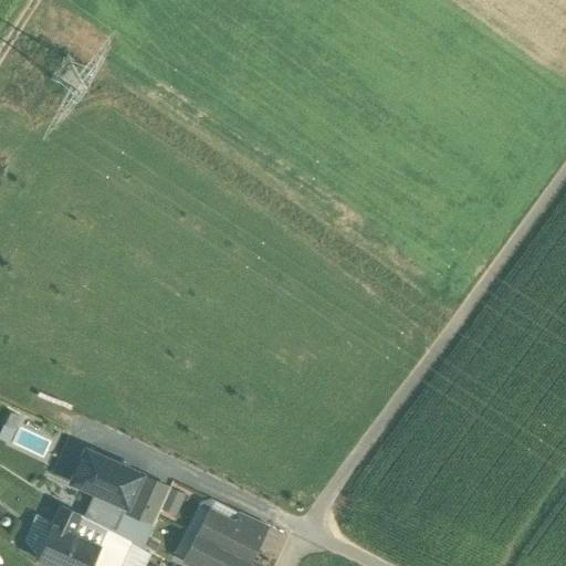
[(85,453),(73,483),(92,492),(127,507),(140,477),(85,453)]
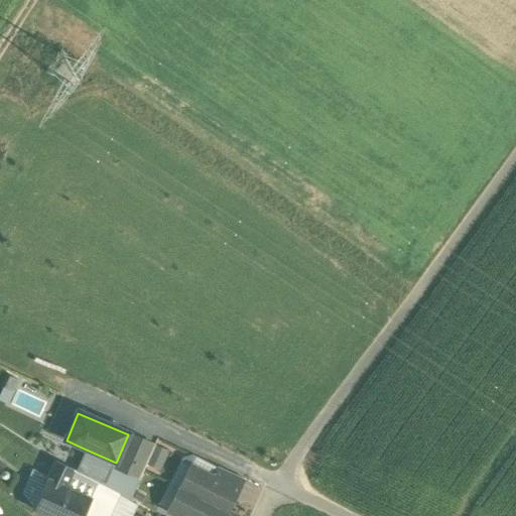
[(116,463),(113,467),(125,473),(140,440),(128,434),(116,463)]
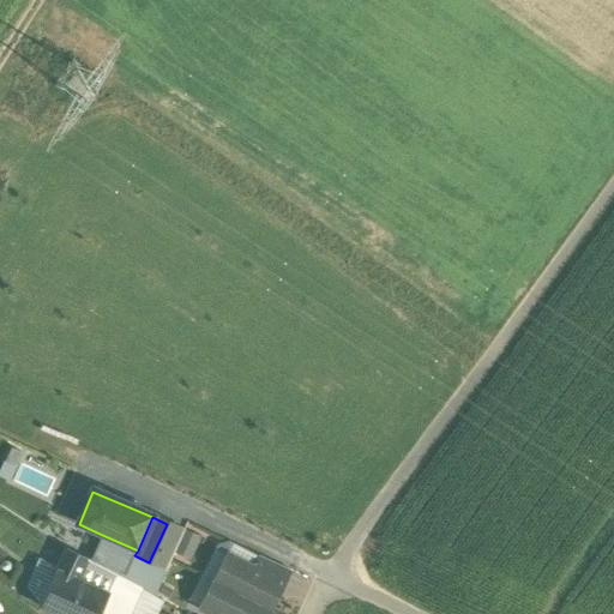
[(79,524),(67,551),(86,560),(100,534),(79,524)]
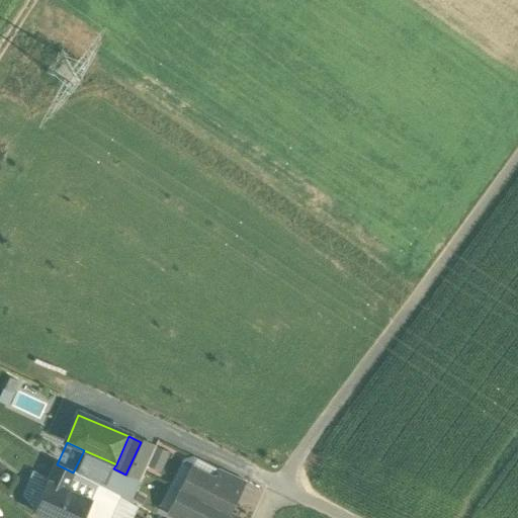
[(148,466),(161,471),(168,455),(156,449),(148,466)]
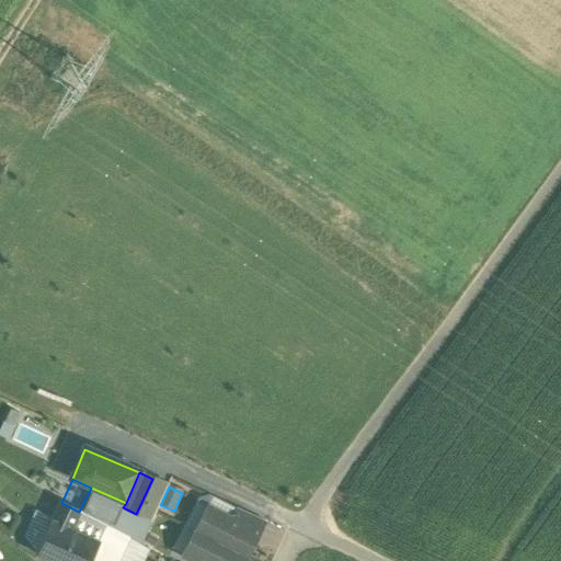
[(61,503),(52,524),(70,531),(79,512),(61,503)]
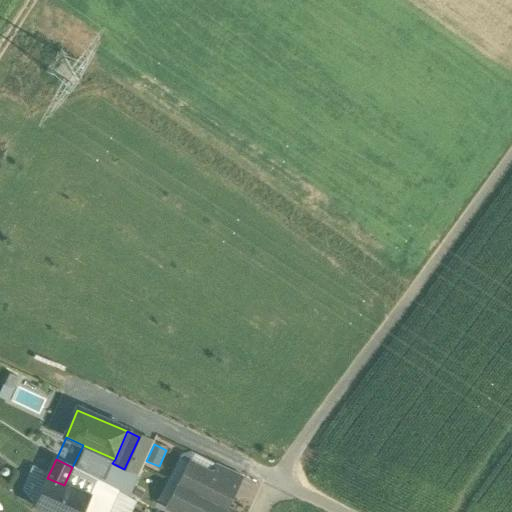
[(241,476),(216,464),(210,476),(235,488),(241,476)]
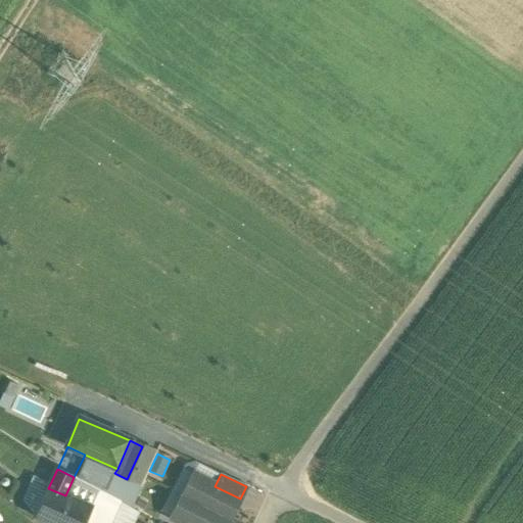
[(215,486),(194,475),(183,496),(230,521),(241,500),(240,498),(215,486)]
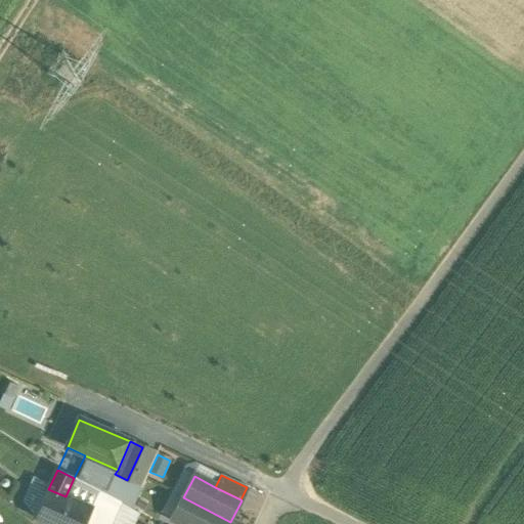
[(99,490),(74,478),(66,496),(91,509),(99,490)]
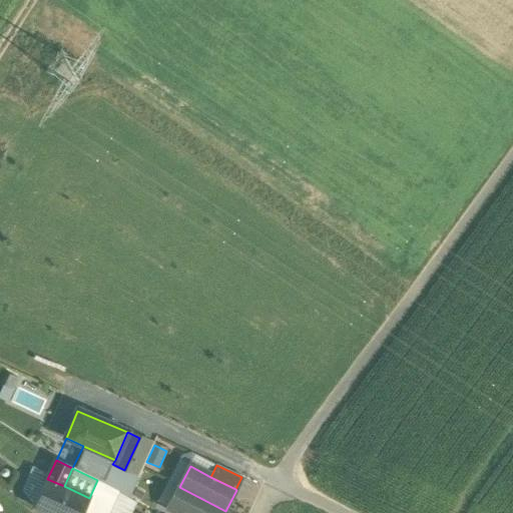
[(64,486),(47,479),(35,507),(47,512),(82,512),(89,498),(64,486)]
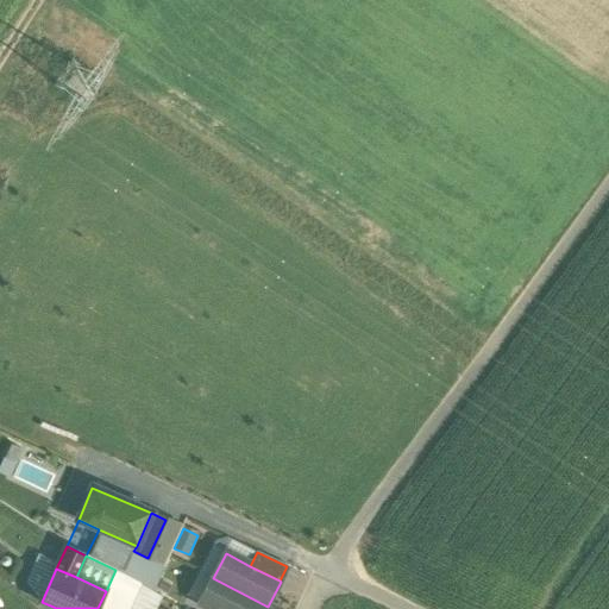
[(98,608),(129,608),(140,584),(115,570),(106,591),(98,608)]
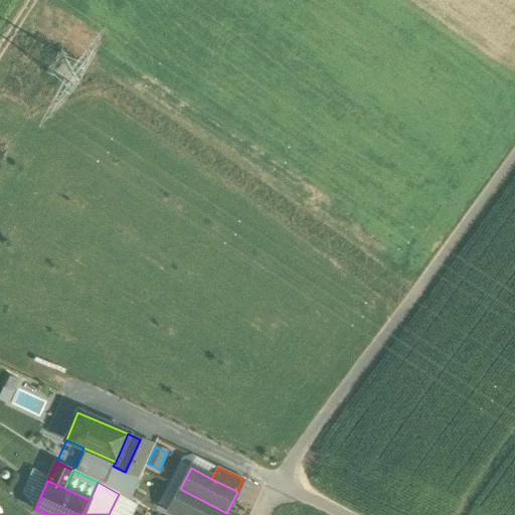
[(224,514),(226,513),(180,489),(169,510),(178,514),(224,514)]
